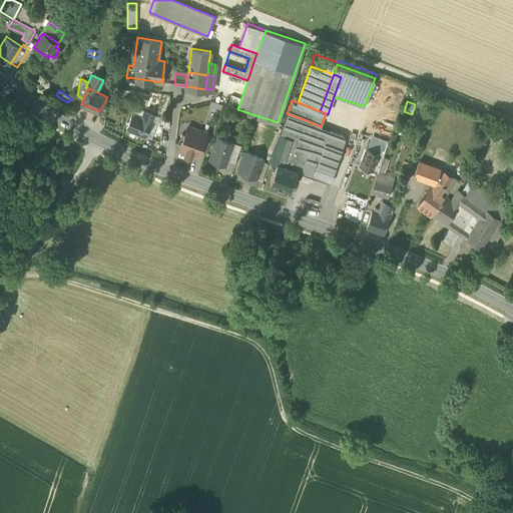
[(126,129),(146,136),(154,115),(144,111),(142,117),(132,113),(126,129)]
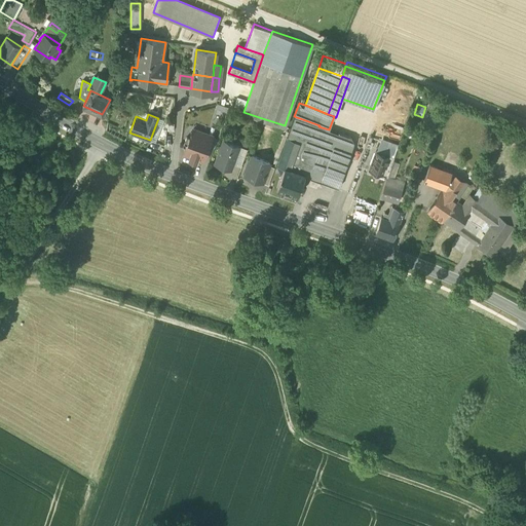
[(305,175),(339,187),(354,143),(351,138),(329,129),(318,126),(320,125),(294,116),(288,137),(278,164),(285,167),(285,166),(305,174),(305,175)]
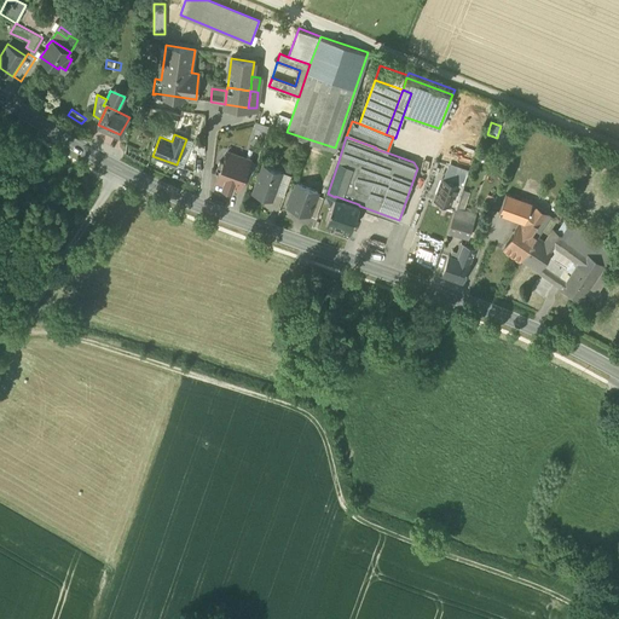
[(458,146),(473,150),(475,142),(461,139),(458,146)]
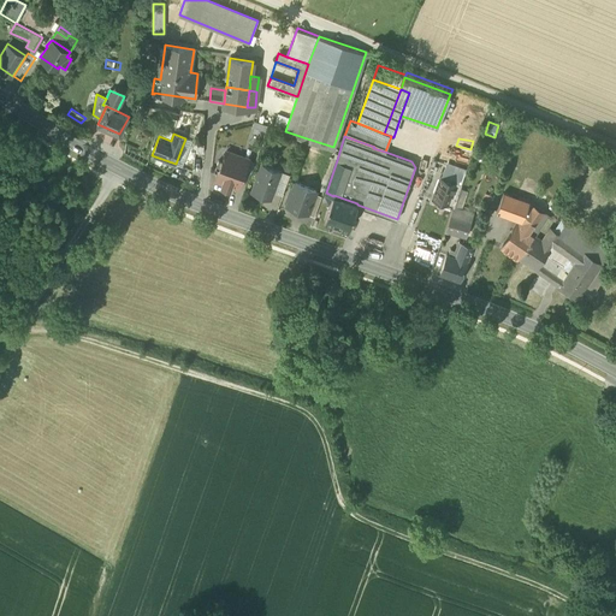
[(221,184),(230,187),(231,184),(238,187),(248,159),(226,150),(223,160),(219,159),(215,167),(219,169),(215,178),(223,181),(221,184)]
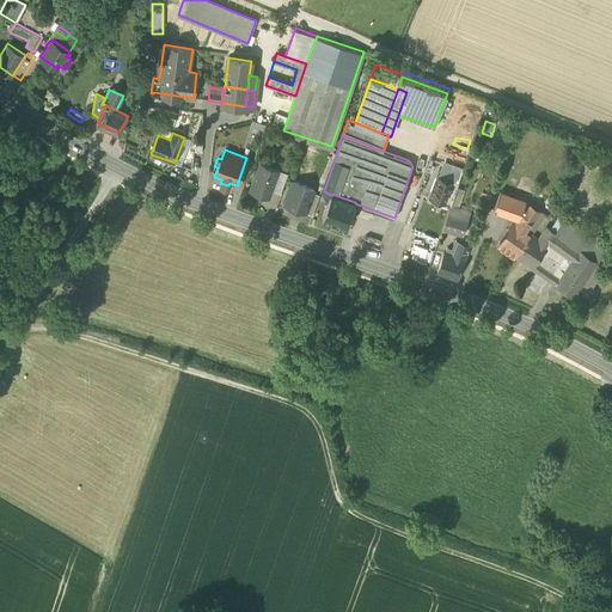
[(444,160),(440,169),(461,177),(463,171),(460,166),(444,160)]
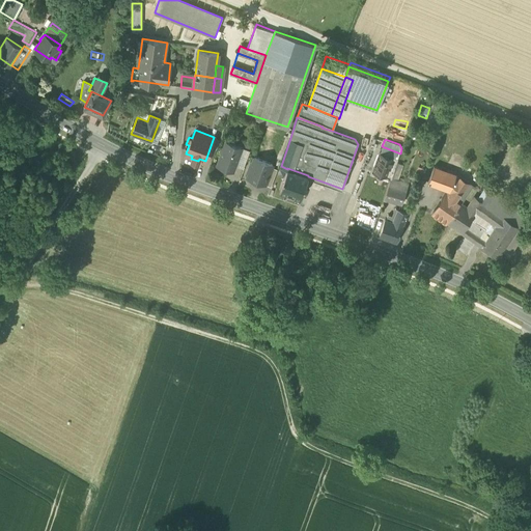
[(217,165),(233,171),(242,147),(226,141),(217,165)]
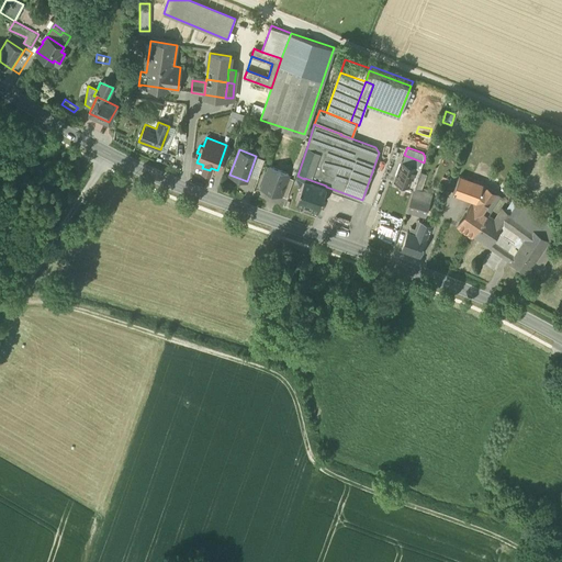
[(404,155),(402,163),(420,169),(424,163),(404,155)]
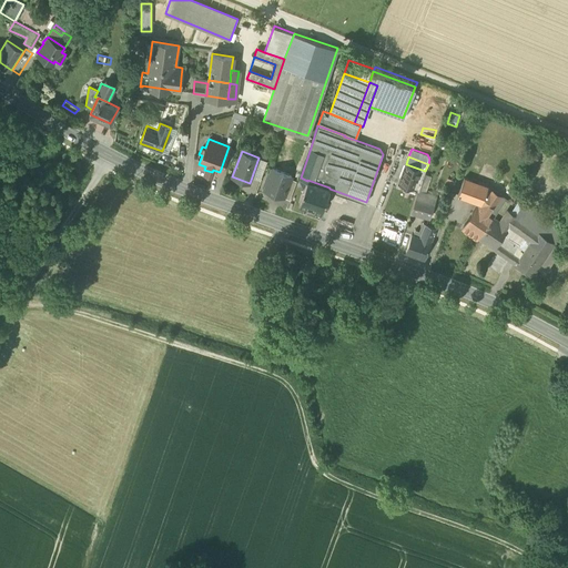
[(398,184),(418,191),(425,171),(406,164),(398,184)]
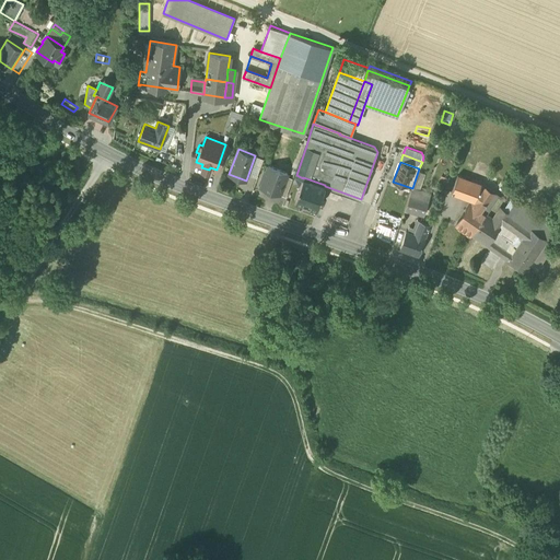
[(260,187),(280,195),(287,176),(288,173),(268,165),(260,187)]
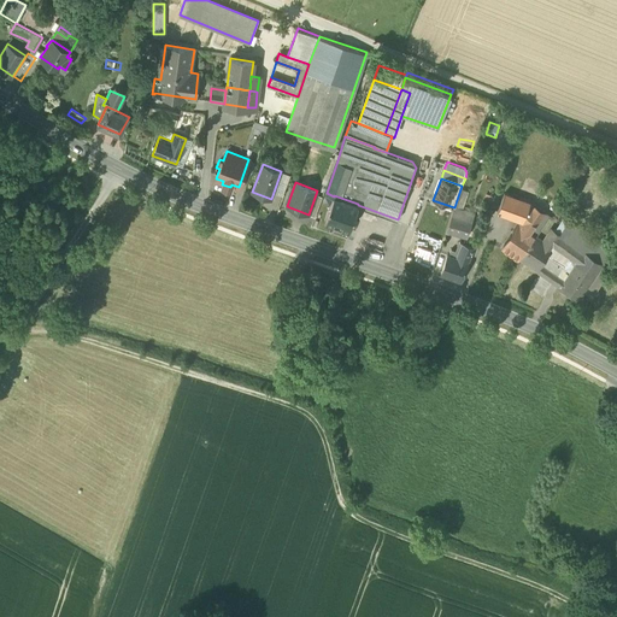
[(521,221),(523,222),(530,204),(530,203),(504,193),(497,212),(521,221)]
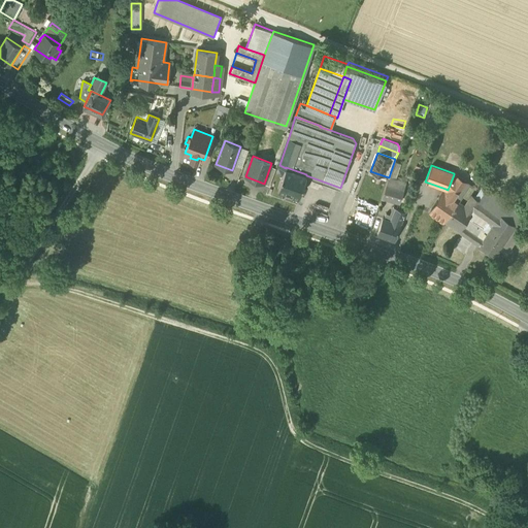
[(264,184),(269,186),(275,168),(270,166),(264,184)]
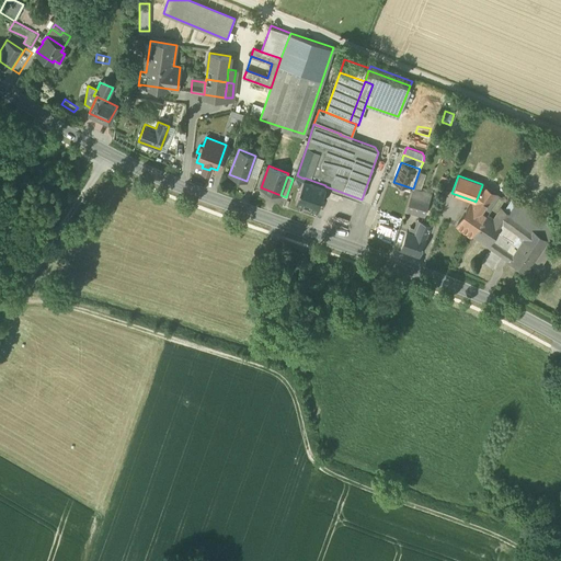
[(405,209),(425,215),(430,202),(427,201),(430,194),(420,191),(424,179),(419,176),(414,192),(412,191),(405,209)]
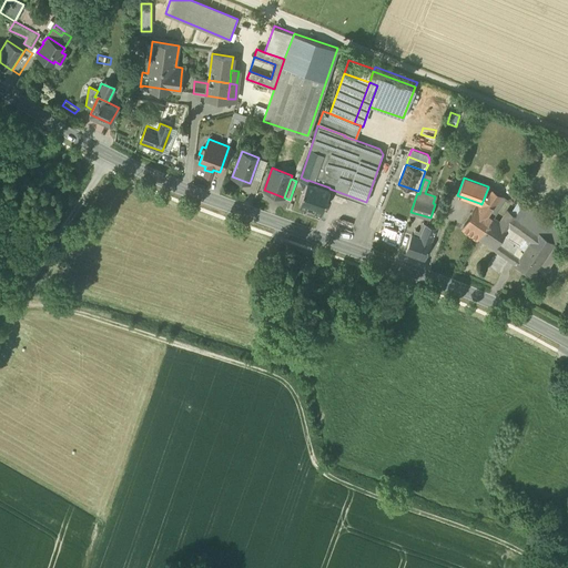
[(298,203),(322,211),(330,189),(330,188),(307,180),(307,181),(298,203)]
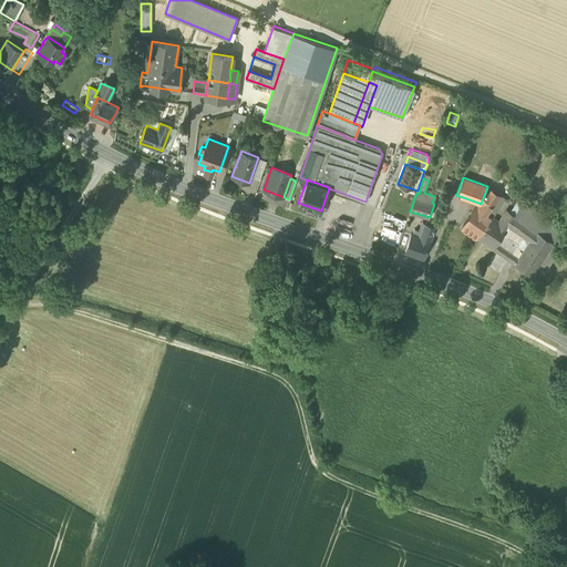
[(462,227),(478,238),(492,218),(496,213),(505,199),(487,187),(481,204),(478,203),(462,227)]
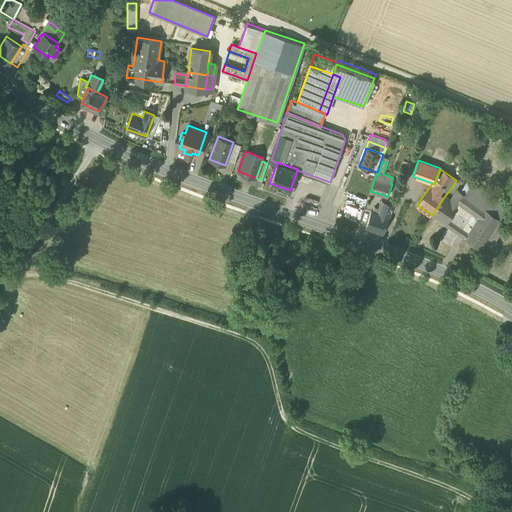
[(460,191),(465,194),(471,184),(467,181),(460,191)]
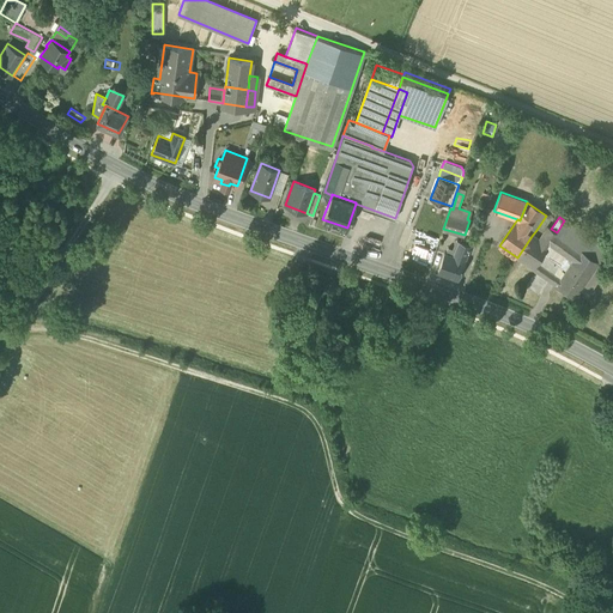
[(581,249),(598,261),(606,249),(586,235),(565,220),(564,220),(557,232),(557,234),(572,243),(581,249)]
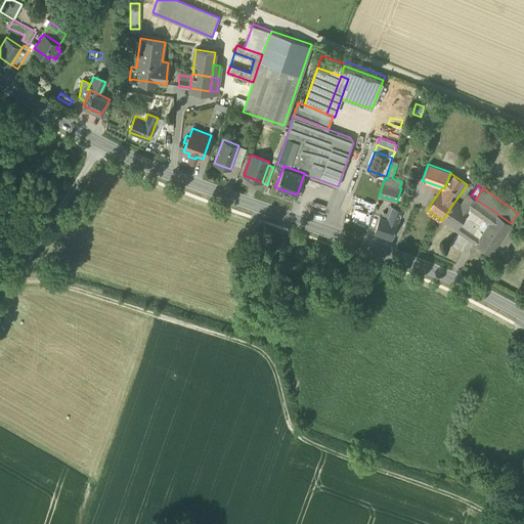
[(465,216),(470,210),(476,200),(476,199),(471,195),(469,193),(461,206),(454,202),(442,220),(455,229),(461,223),(465,216)]
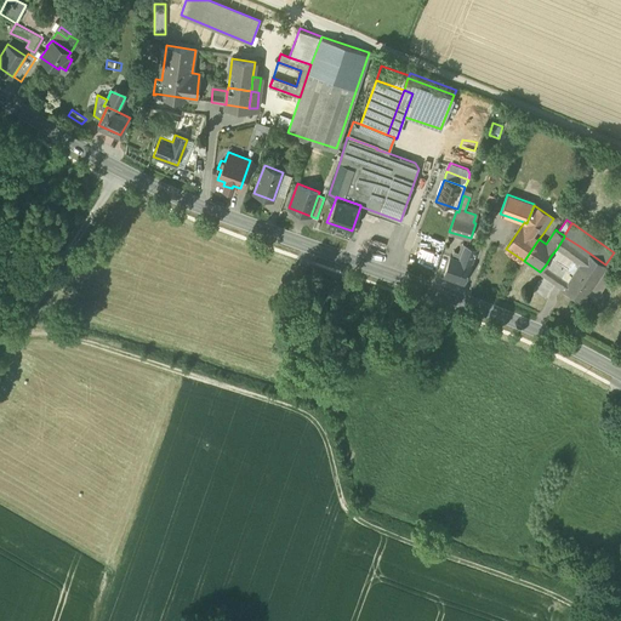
[(598,231),(593,238),(614,252),(615,254),(620,246),(598,231)]
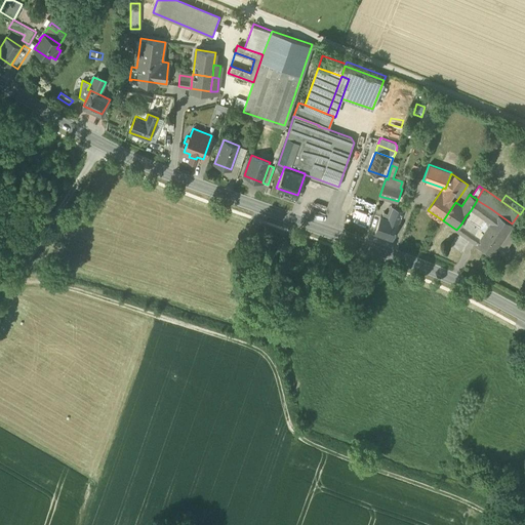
[(372,210),(375,203),(360,198),(357,205),(372,210)]
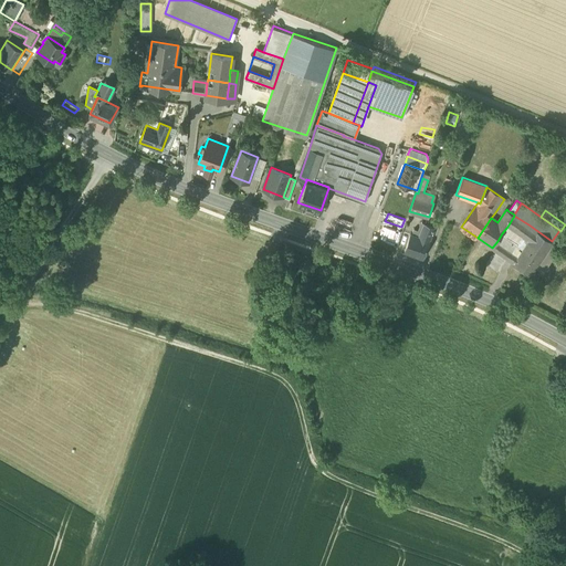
[(528,224),(514,216),(507,227),(521,236),(528,224)]
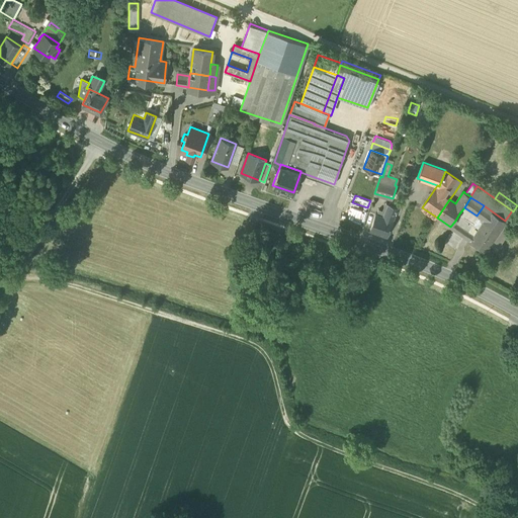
[(389,204),(383,218),(393,221),(398,207),(389,204)]
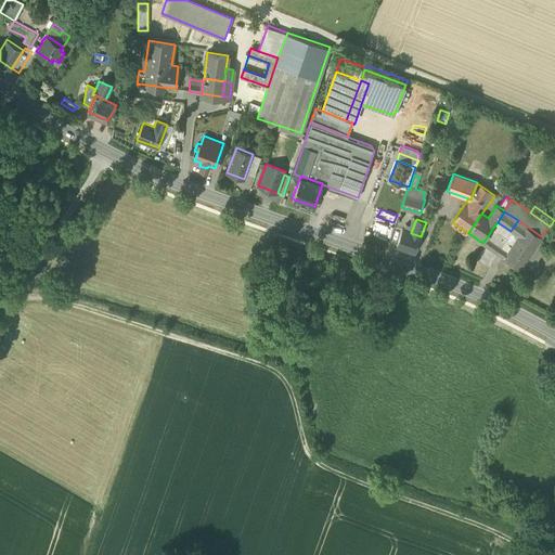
[(518,220),(511,231),(512,232),(518,236),(526,226),(518,220)]
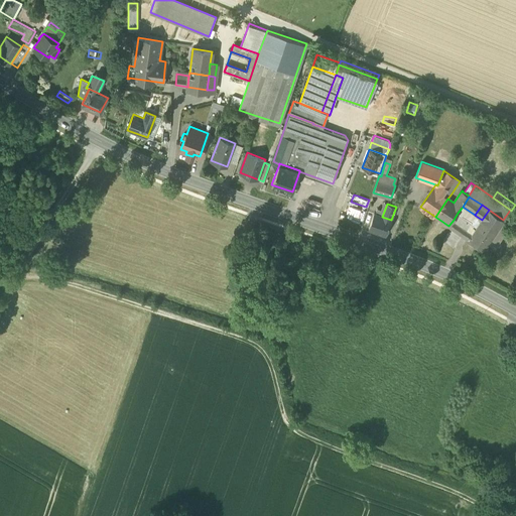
[(458,213),(471,223),(476,216),(475,215),(463,207),(458,213)]
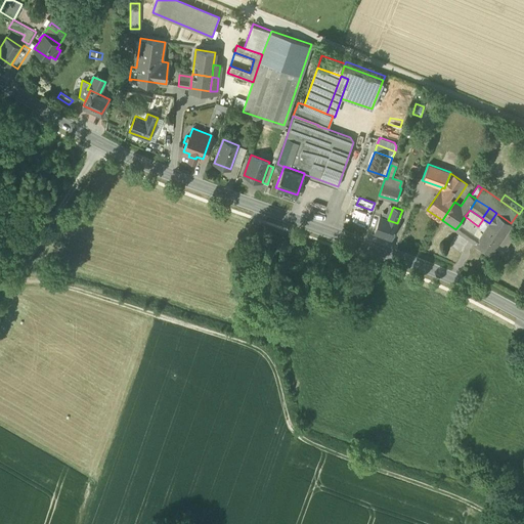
[(488,225),(504,235),(511,223),(496,213),(489,223),(488,225)]
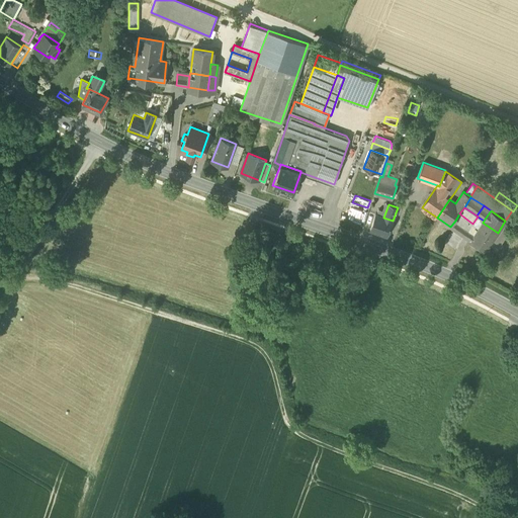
[(468,230),(472,224),(459,213),(455,221),(457,223),(467,230),(468,230)]
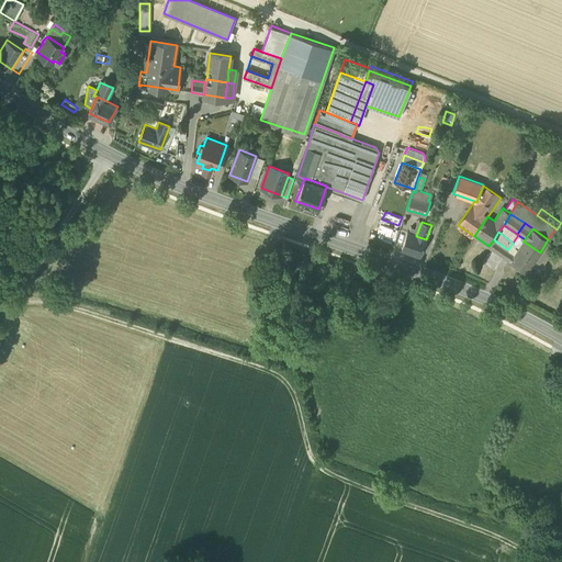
[(420,256),(426,239),(416,236),(407,233),(402,249),(420,256)]
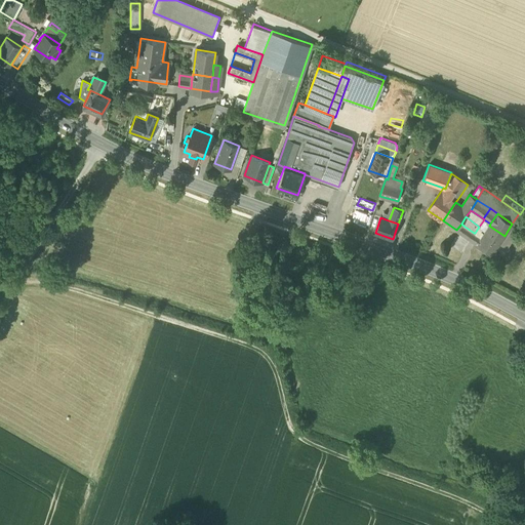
[(458,232),(469,239),(474,233),(463,226),(458,232)]
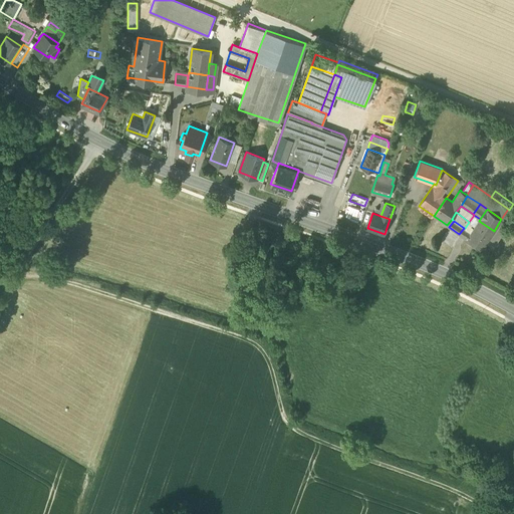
[(467,239),(481,249),(487,240),(493,245),(499,236),(493,232),(494,231),(479,221),(471,233),(467,239)]
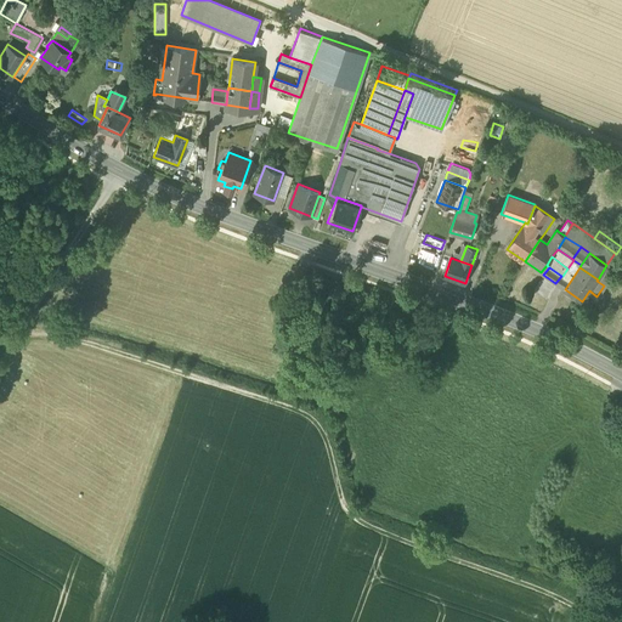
[(563,276),(561,276),(555,283),(565,289),(570,282),(563,276)]
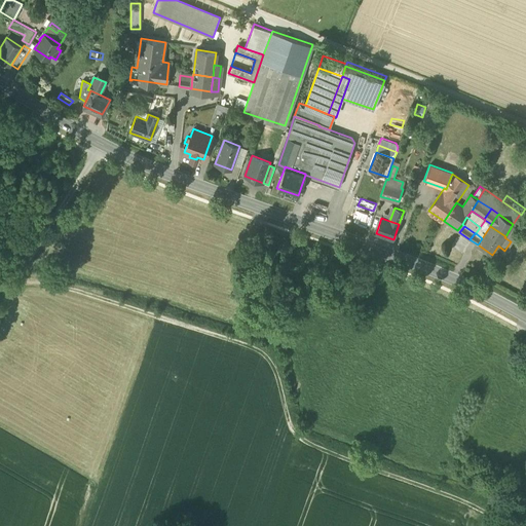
[(452,245),(462,252),(470,241),(459,234),(452,245)]
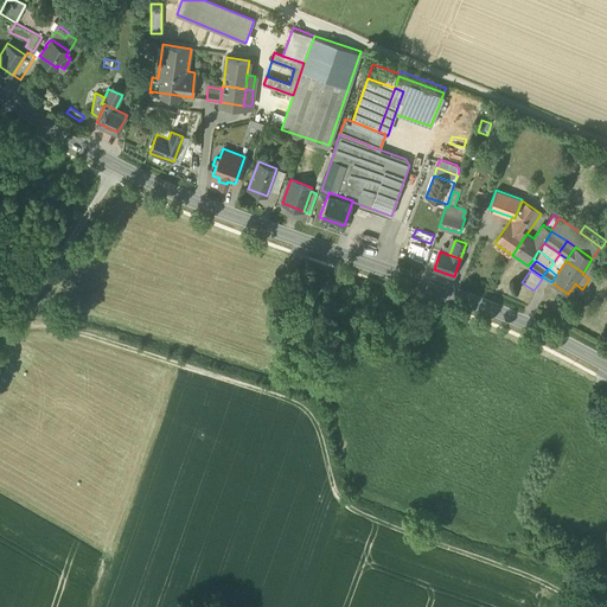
[(566,320),(577,326),(580,320),(569,314),(566,320)]
